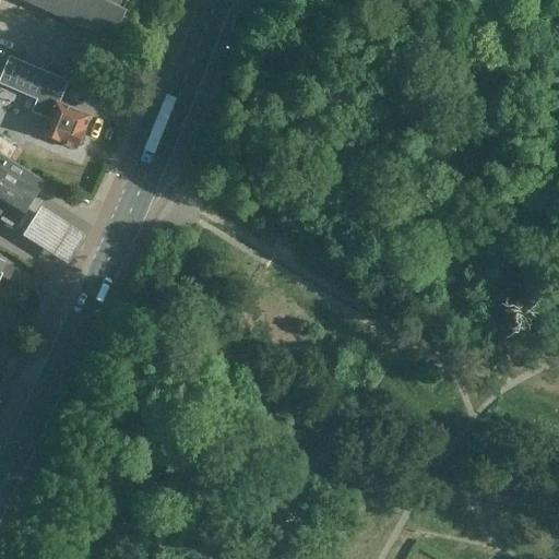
[(14,0),(111,43),(125,13),(122,12),(127,0),(14,0)]
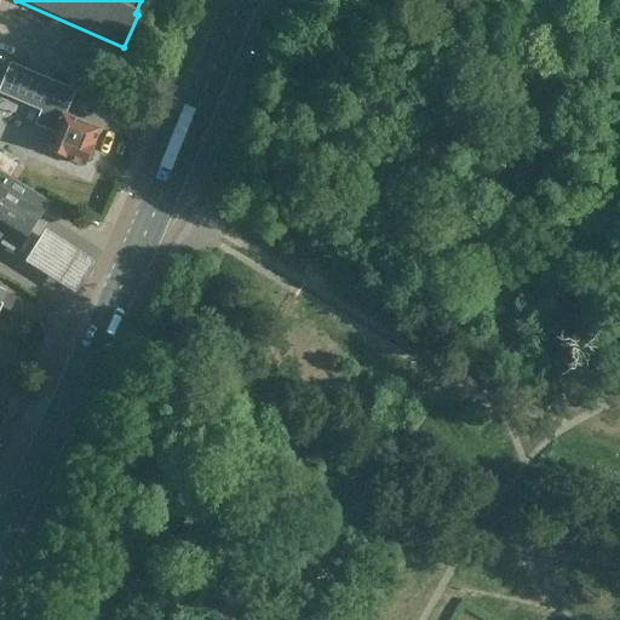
[(10,63),(0,84),(0,92),(41,110),(36,124),(53,131),(45,150),(84,167),(85,164),(90,162),(93,154),(91,150),(92,147),(98,130),(62,114),(73,90),(55,81),(10,63)]
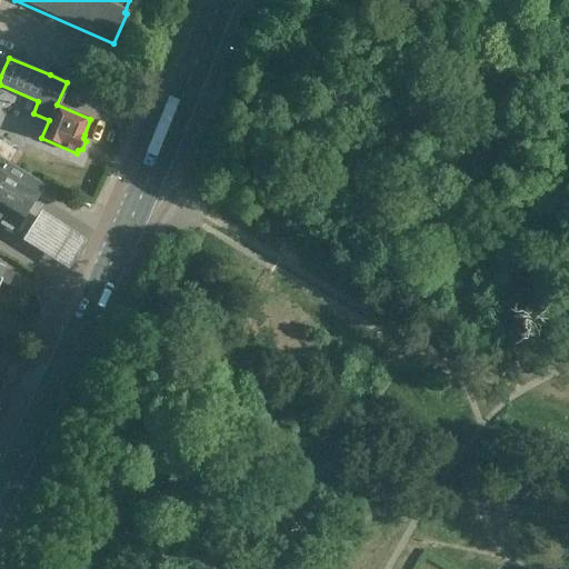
[(45,185),(0,157),(0,221),(16,231),(19,233),(30,217),(26,215),(31,207),(45,185)]
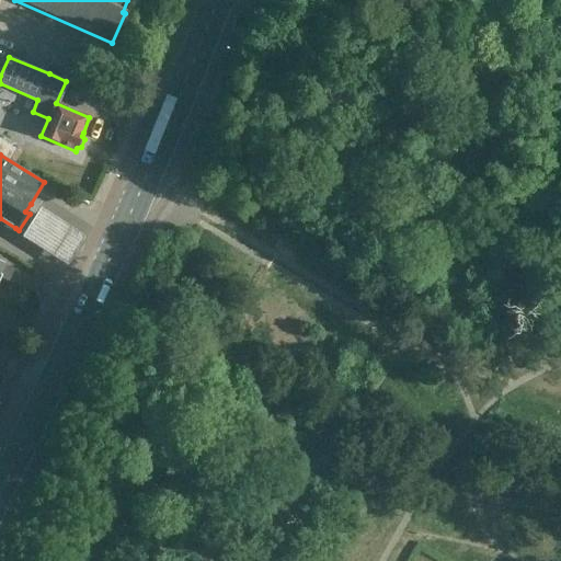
[(41,208),(22,238),(67,266),(86,237),(41,208)]
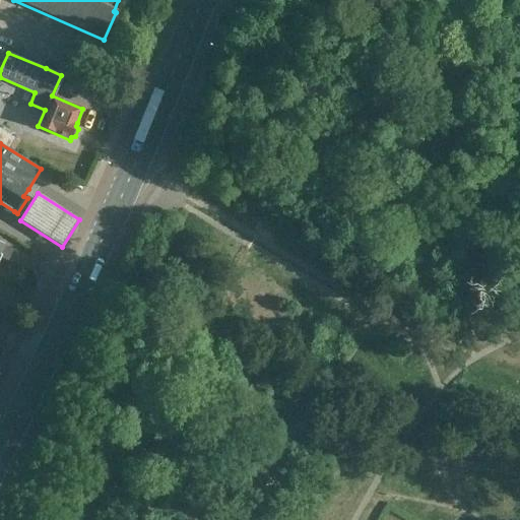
[(0,259),(2,257),(9,260),(14,250),(7,246),(8,245),(0,241),(0,259)]
